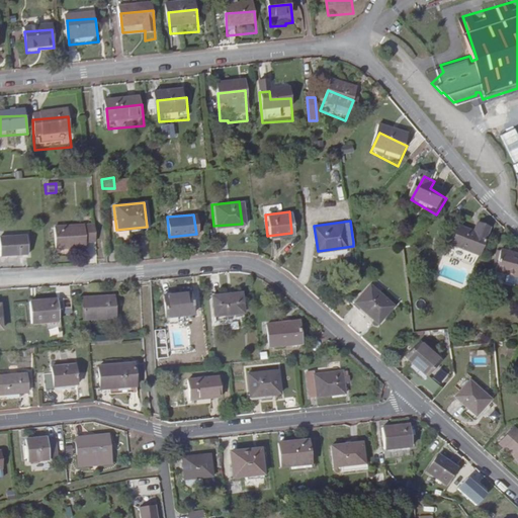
[(82,241),(93,240),(92,223),(51,225),(52,247),(82,246),(82,241)]
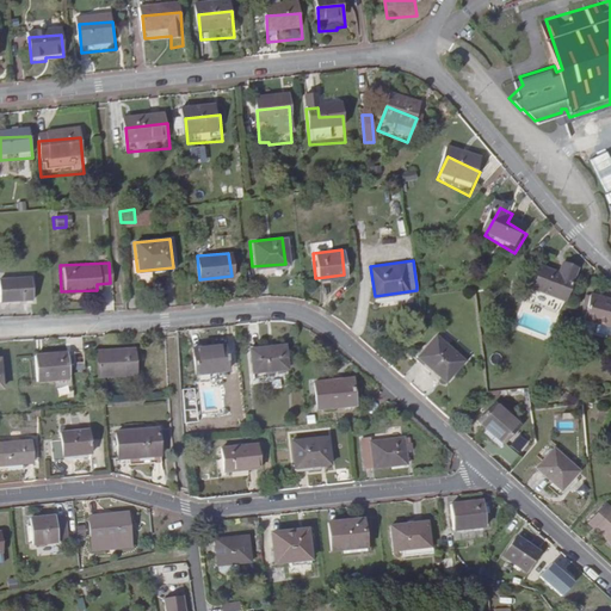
[(536,271),(529,294),(562,304),(573,271),(560,267),(555,277),(536,271)]
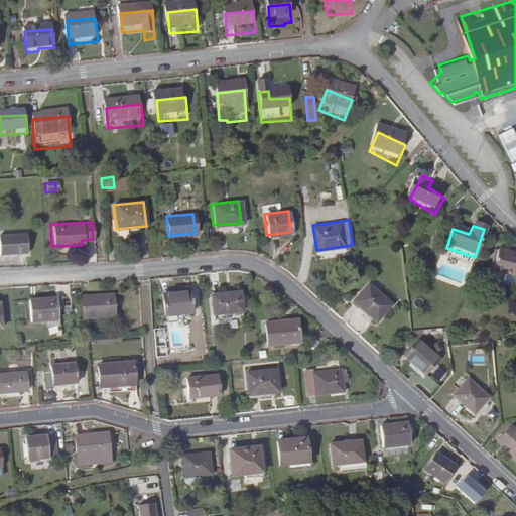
[(0,235),(0,241),(1,254),(29,252),(28,234),(0,235)]
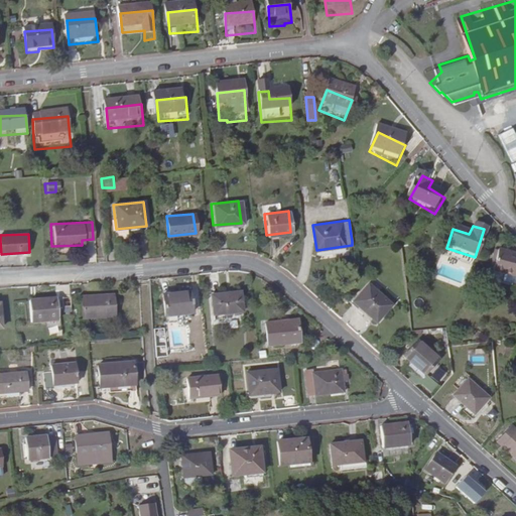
[(488,269),(501,275),(515,281),(515,278),(515,256),(498,248),(488,269)]
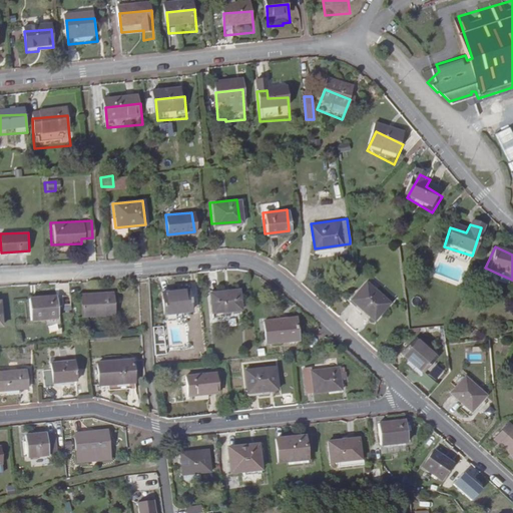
[(512,280),(498,274),(494,282),(508,289),(512,280)]
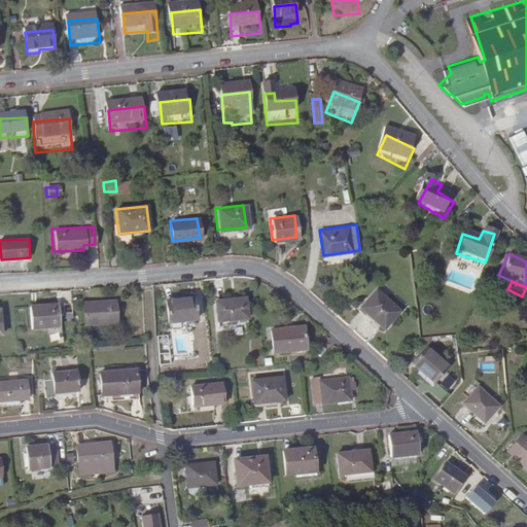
[(401,313),(379,291),(364,308),(375,318),(374,318),(386,330),(401,313)]
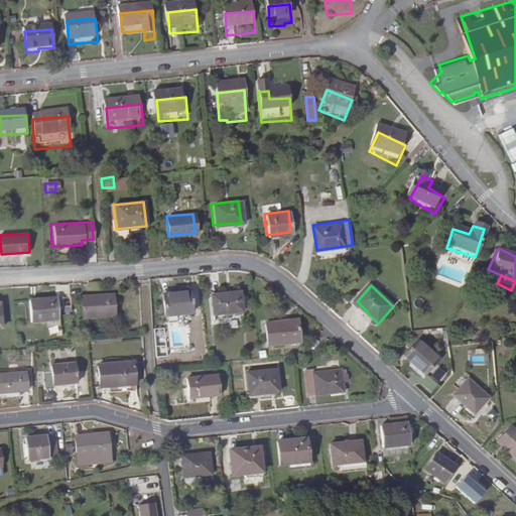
[(162,293),(164,315),(166,315),(166,319),(168,323),(180,321),(182,317),(190,316),(190,313),(191,313),(189,291),(162,293)]
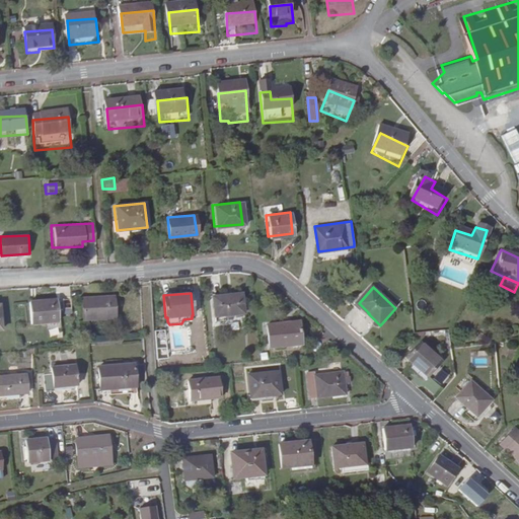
[(212,298),(214,316),(243,314),(240,295),(212,298)]
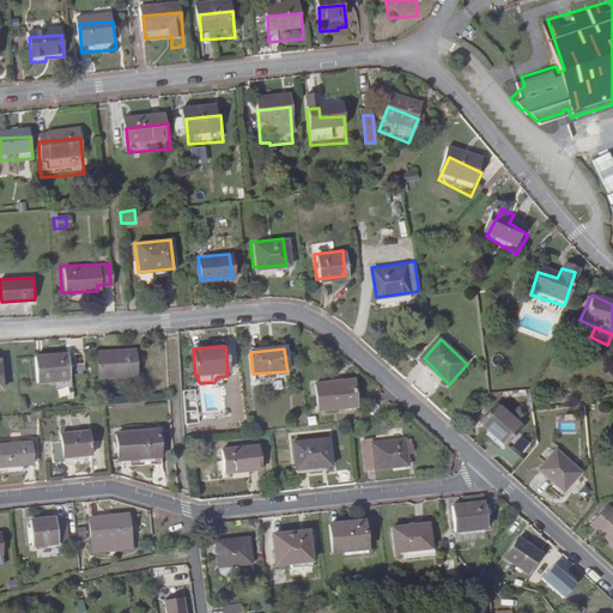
[(97,352),(99,377),(135,374),(133,350),(107,353),(107,351),(97,352)]
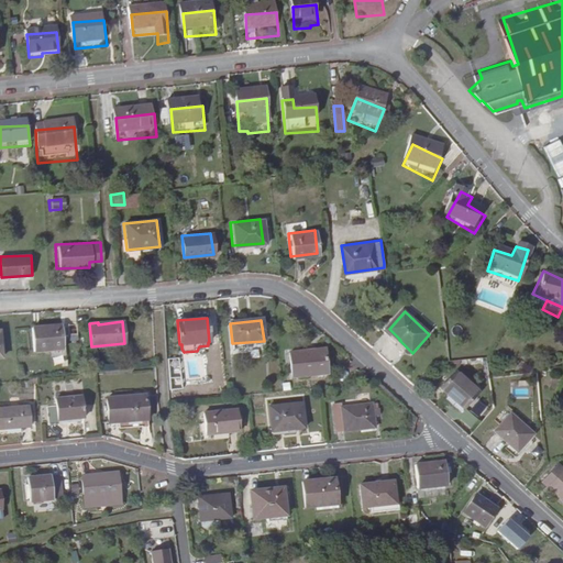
[(32,328),(35,352),(65,350),(63,326),(32,328)]
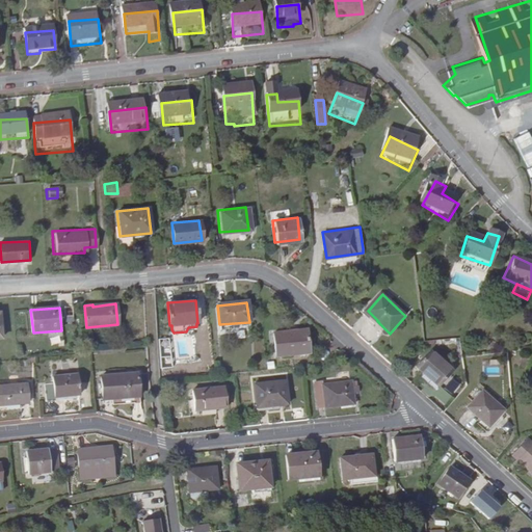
[(272,335),(275,357),(308,354),(306,330),(272,335)]
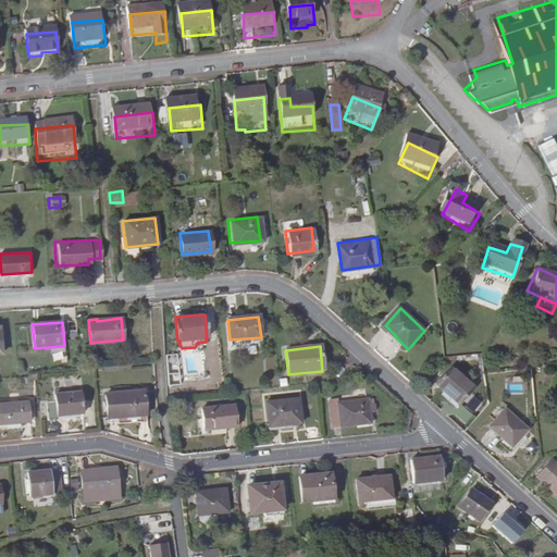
[(452,400),(459,407),(473,391),(452,369),(436,385),(443,392),(440,396),(449,404),(452,400)]
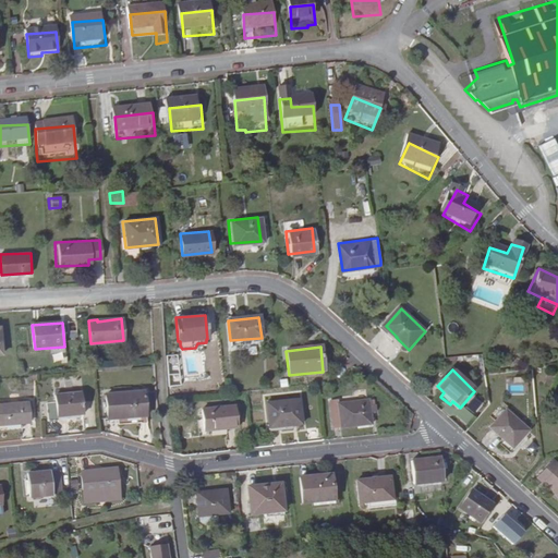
[(140,391),(106,395),(108,420),(119,419),(119,425),(143,423),(140,391)]
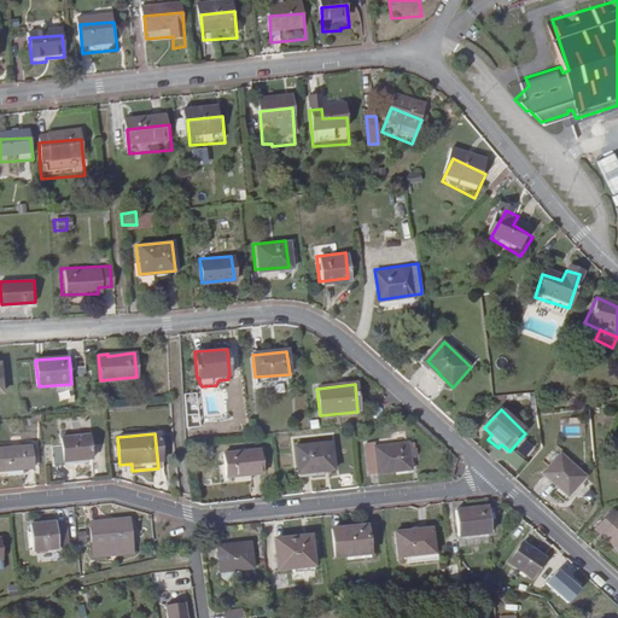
[(52,439),(54,468),(65,467),(65,462),(93,459),(91,435),(52,439)]
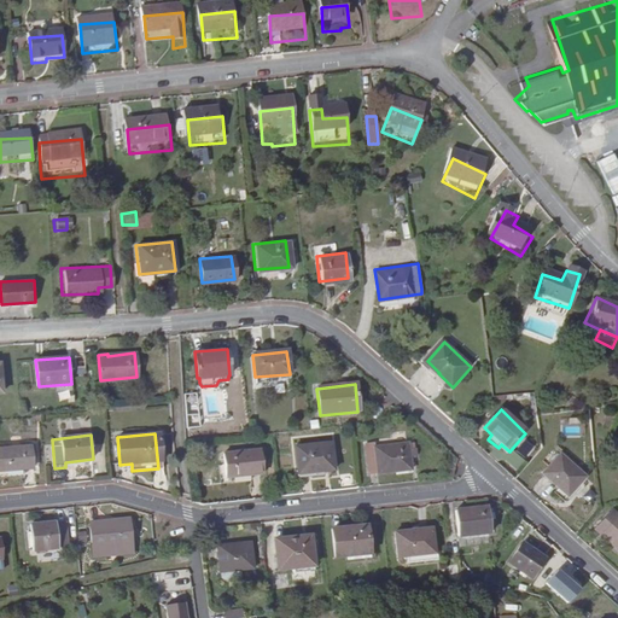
[(330,443),(293,447),(296,472),(314,471),(314,473),(332,471),(330,443)]
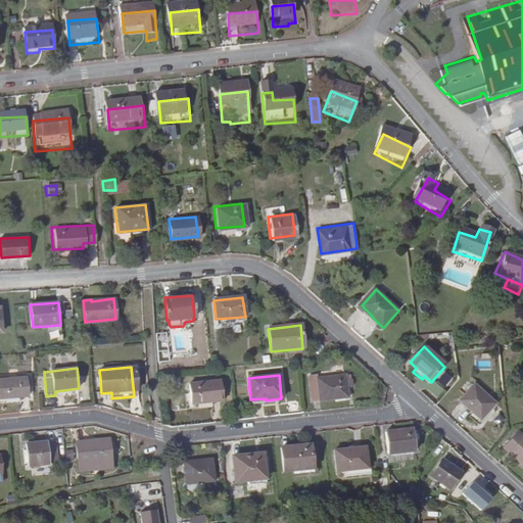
[(310,376),(312,403),(347,399),(346,389),(353,388),(352,382),(346,383),(345,377),(317,380),(316,376),(310,376)]
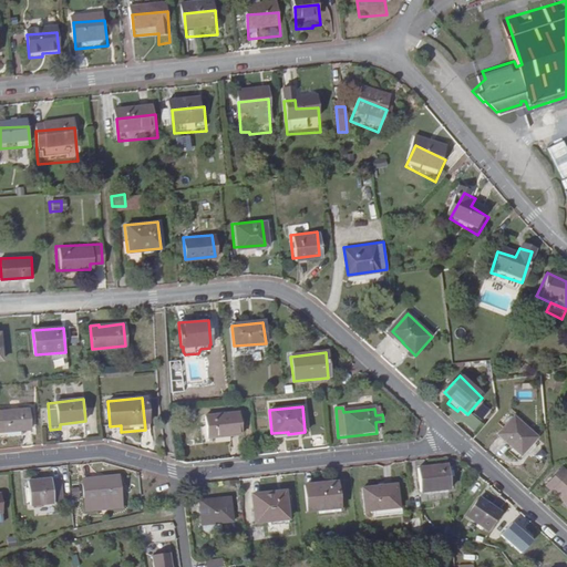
[(464,418),(467,414),(460,408),(457,411),(464,418)]
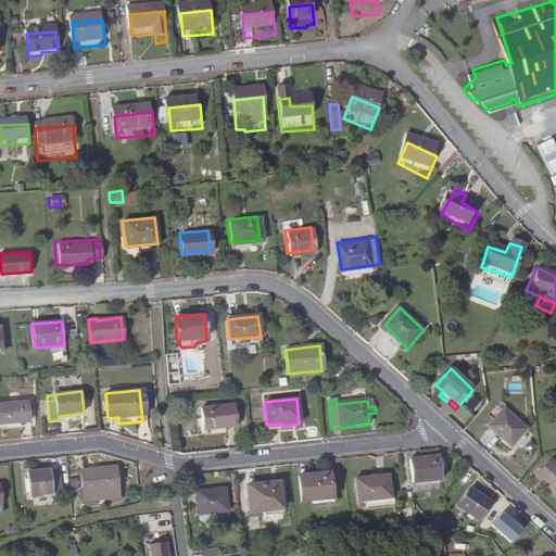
[(28,401),(0,404),(0,428),(23,426),(23,420),(30,419),(28,401)]
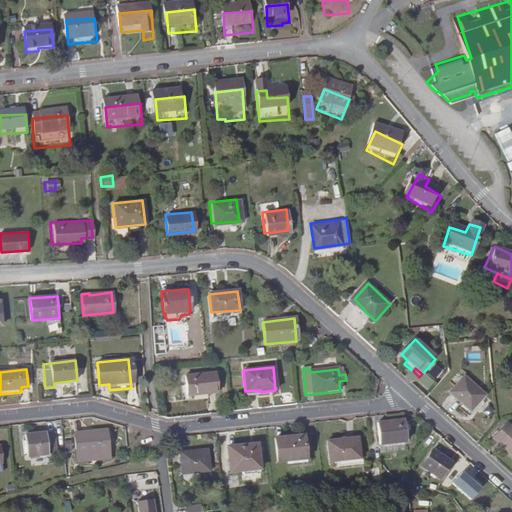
[(183,376),(185,396),(217,393),(215,373),(183,376)]
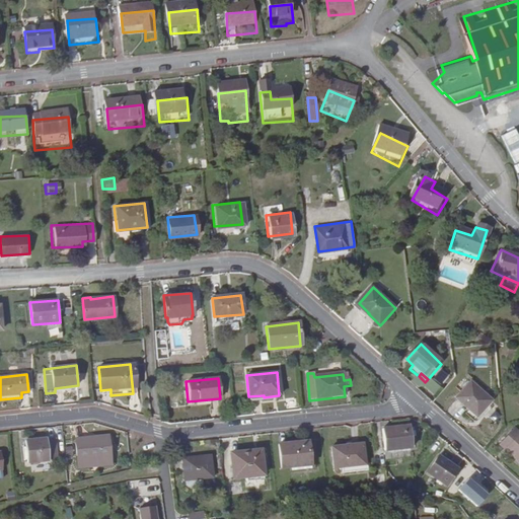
[(456,399),(477,419),(492,403),(471,384),(456,399)]
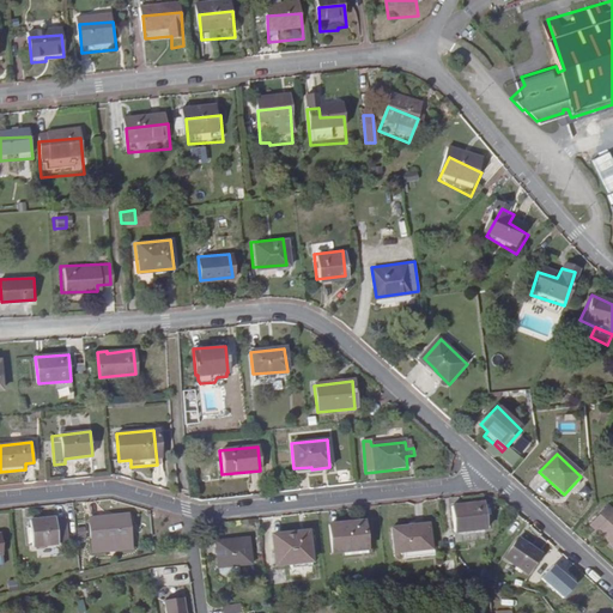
[(449,507),(451,533),(485,529),(483,503),(449,507)]
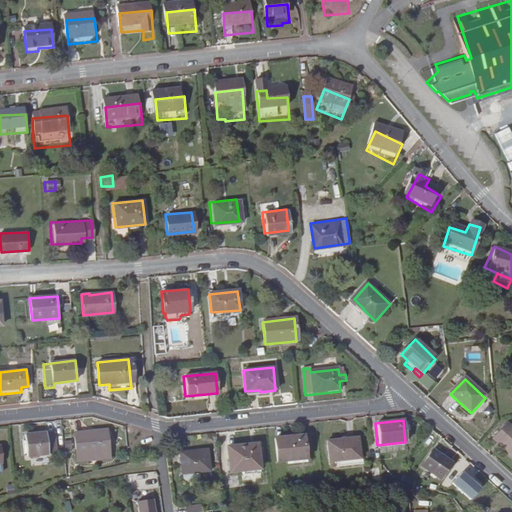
[(75,432),(79,461),(110,458),(107,429),(83,432),(83,430),(75,432)]
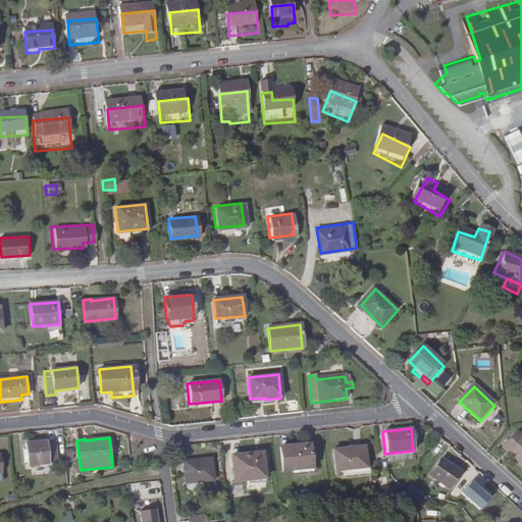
[(502,449),(521,467),(521,437),(517,444),(511,438),(502,449)]
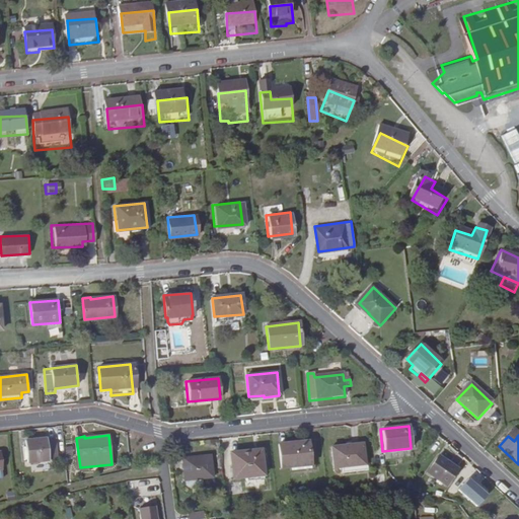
[(25,440),(28,462),(49,459),(47,438),(25,440)]
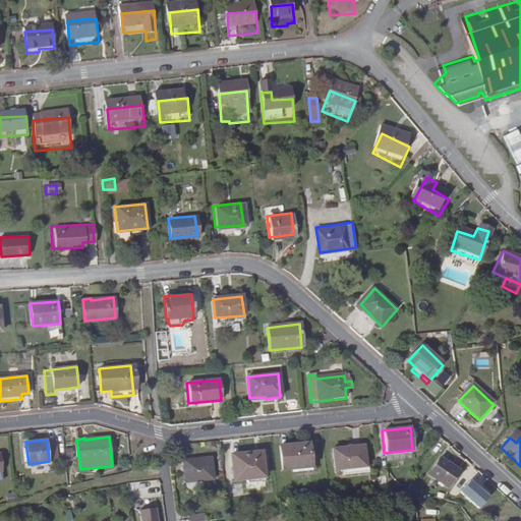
[(289,466),(310,464),(308,443),(279,446),(282,469),(289,469),(289,466)]
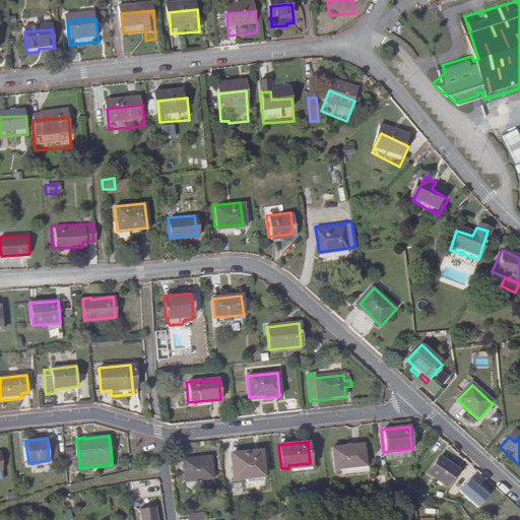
[(332,447),(334,469),(364,466),(362,445),(332,447)]
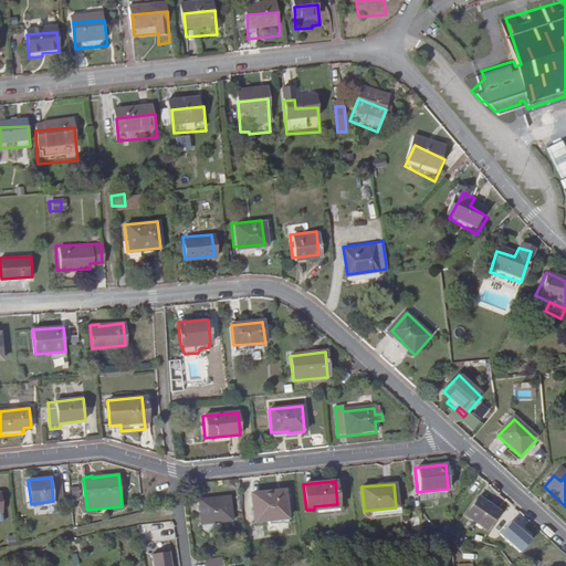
[(251,495),(254,522),(286,519),(284,491),(251,495)]
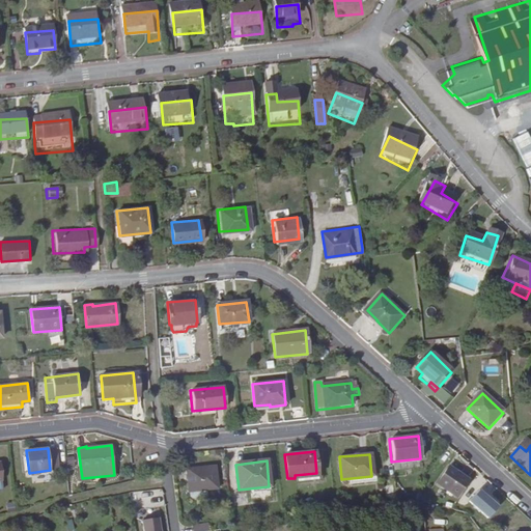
[(185,471),(187,492),(216,490),(214,468),(185,471)]
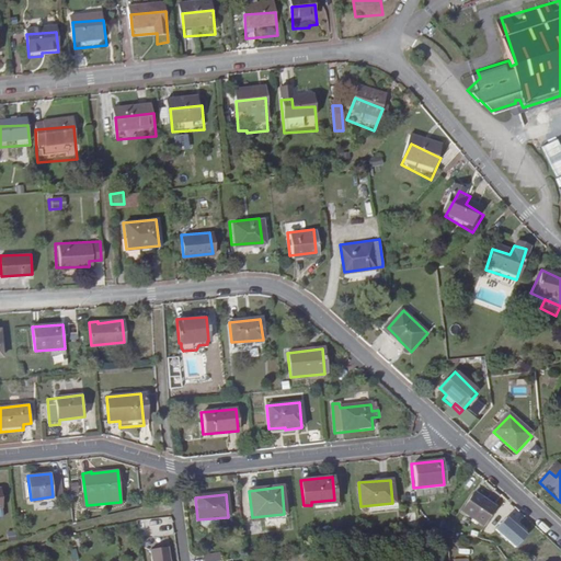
[(472,494),(459,511),(480,526),(493,508),(472,494)]
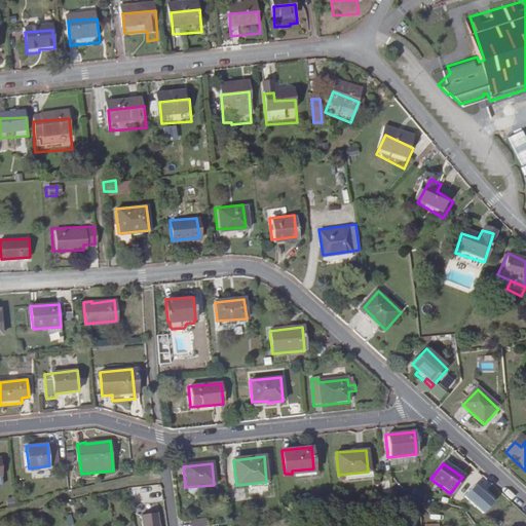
[(313,477),(313,468),(292,471),(292,474),(293,479),(313,477)]
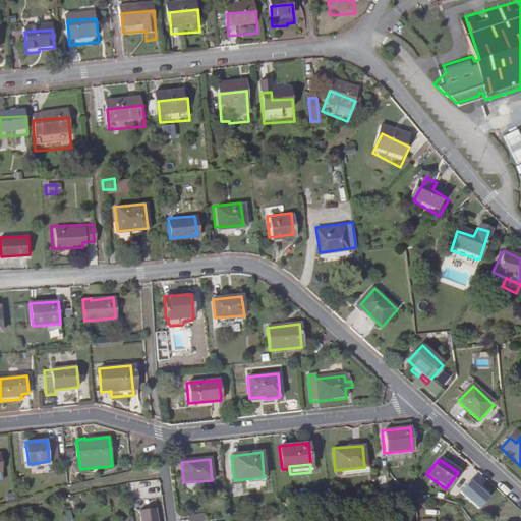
[(466,477),(455,490),(476,510),(487,498),(466,477)]
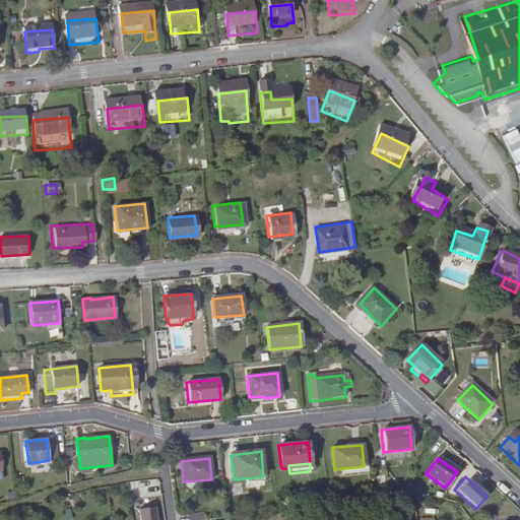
[(158,479),(131,480),(131,497),(159,496),(158,479)]
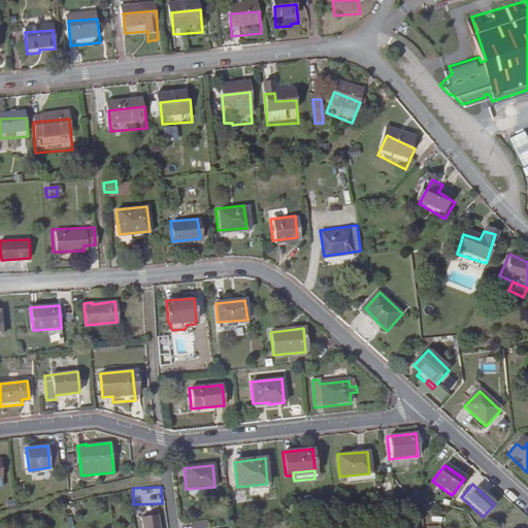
[(137,517),(139,527),(162,527),(159,513),(137,517)]
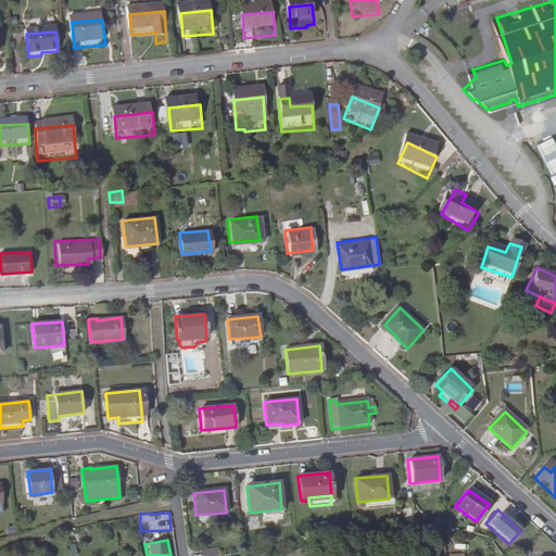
All buildings are outlined.
